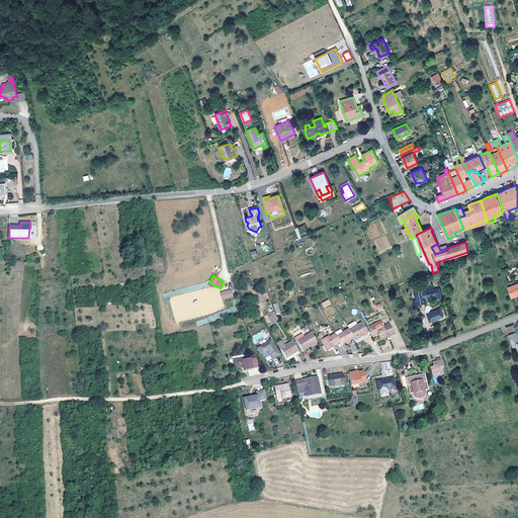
[(517,294),(517,283),(508,287),(511,297),(517,294)]
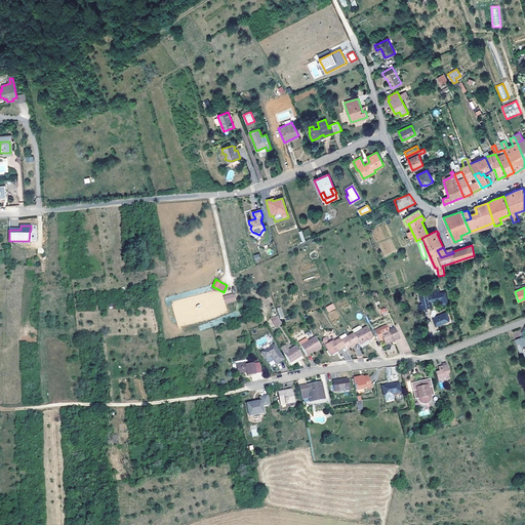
[(448,304),(445,292),(430,295),(429,290),(418,292),(421,304),(422,309),(433,307),(431,301),(441,299),(442,305),(448,304)]
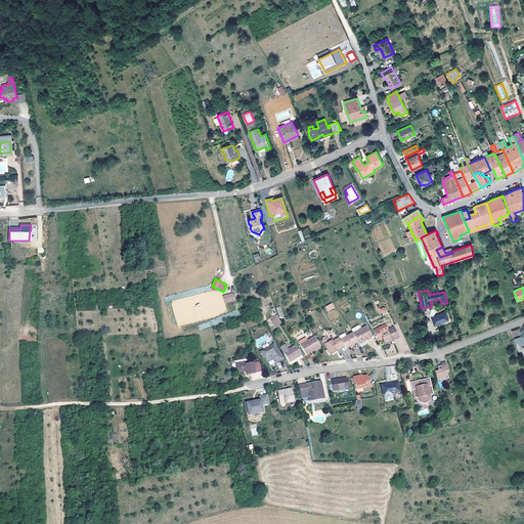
[(232,294),(223,297),(225,303),(233,301),(232,294)]
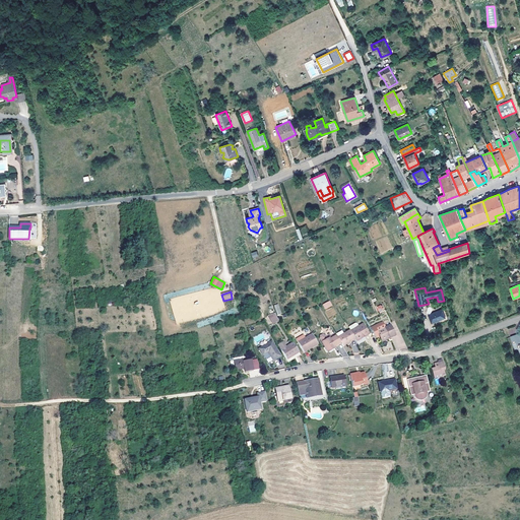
[(172,300),(172,314),(181,314),(185,314),(185,316),(193,316),(193,311),(193,298),(193,295),(181,295),(181,299),(172,300)]
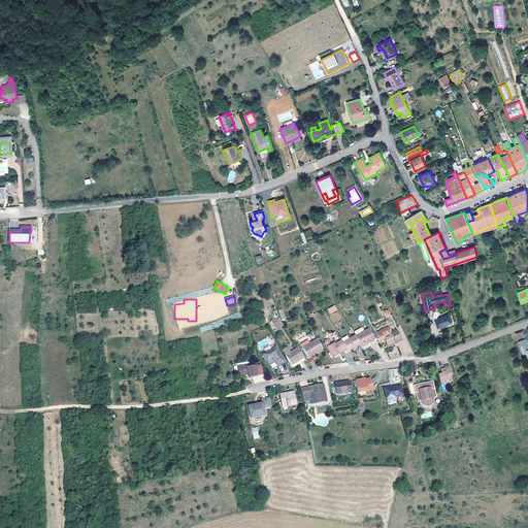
[(333,322),(341,318),(338,312),(331,317),(333,322)]
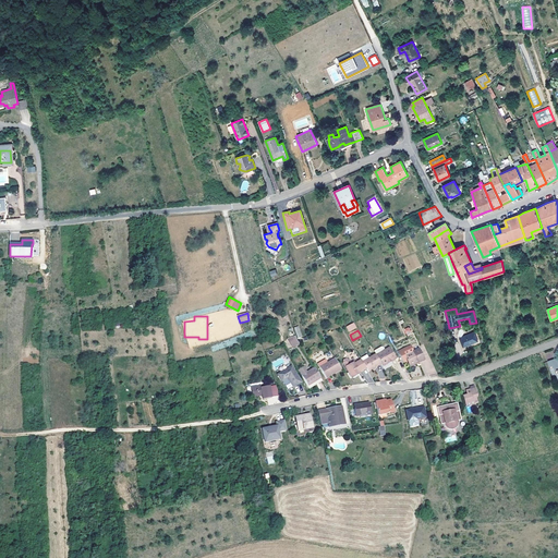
[(478,341),(474,331),(459,338),(463,347),(478,341)]
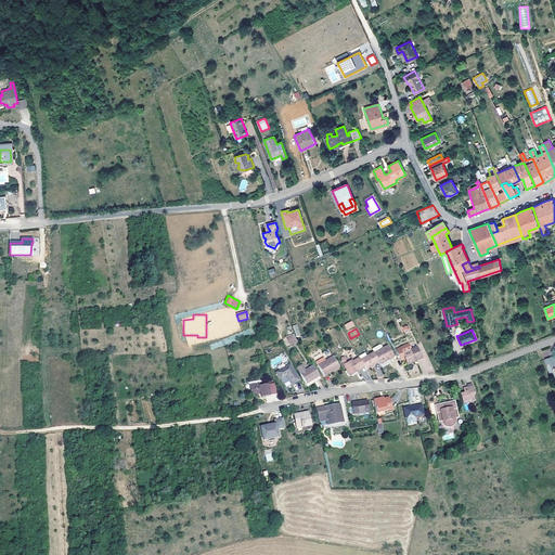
[(422,358),(417,347),(412,349),(409,344),(396,350),(401,361),(404,359),(407,363),(415,359),(416,361),(422,358)]
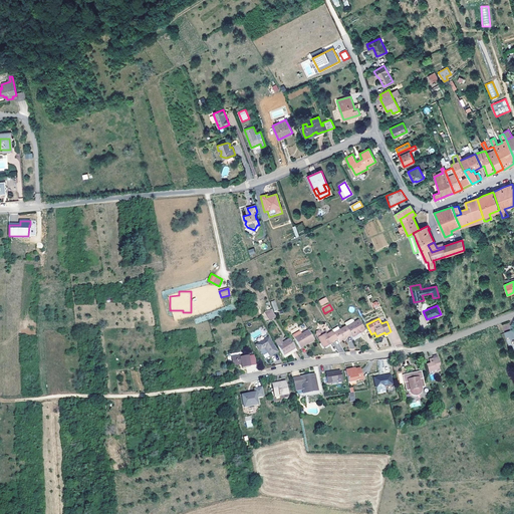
[(364,330),(358,320),(354,322),(346,327),(350,335),(352,337),(364,330)]
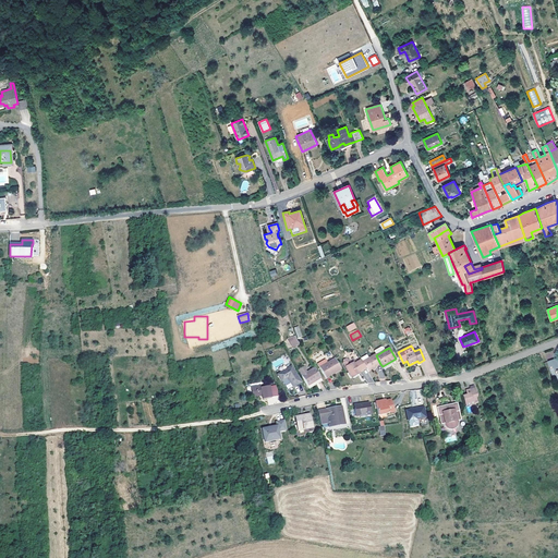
[(380,364),(376,355),(376,354),(362,362),(365,368),(366,370),(367,372),(380,364)]
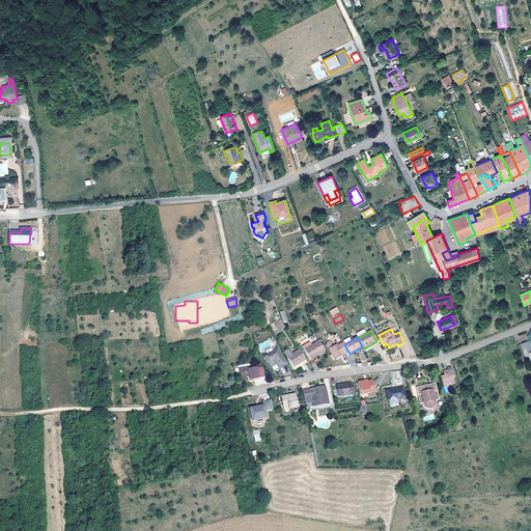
[(325,352),(318,341),(312,345),(310,342),(302,346),(310,360),(317,355),(325,352)]
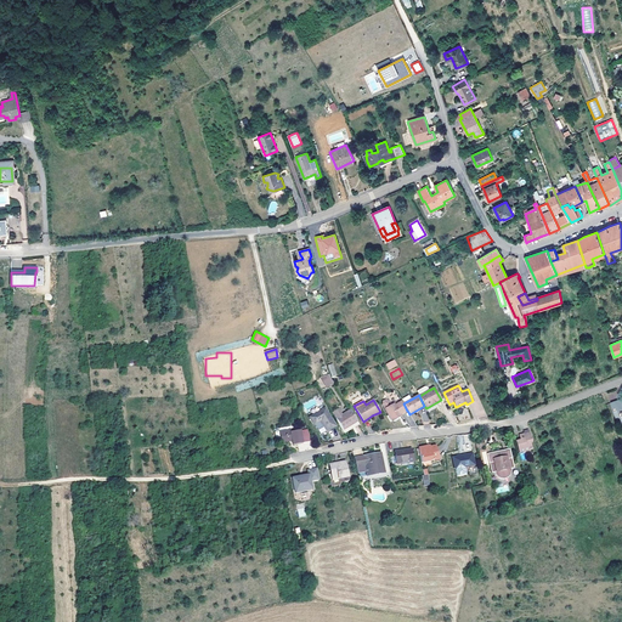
[(407,411),(403,403),(402,401),(400,403),(397,400),(394,402),(395,403),(393,406),(389,401),(386,400),(383,402),(383,405),(393,422),(401,416),(400,414),(407,411)]
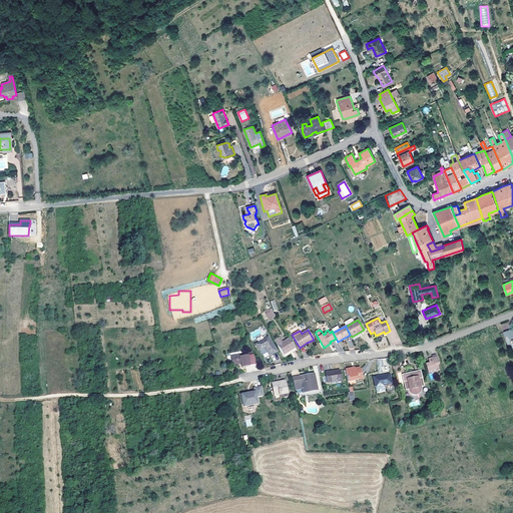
[(512,332),(512,331),(509,332),(509,331),(507,332),(507,333),(504,334),(507,343),(511,342),(511,344),(512,348),(512,332)]
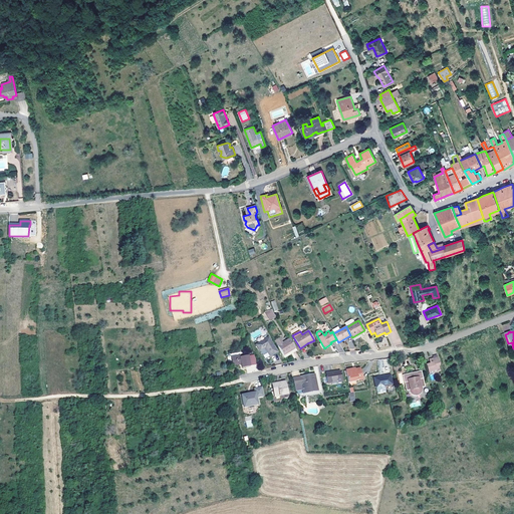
[(277,352),(268,338),(256,345),(260,351),(265,348),(268,353),(270,356),(277,352)]
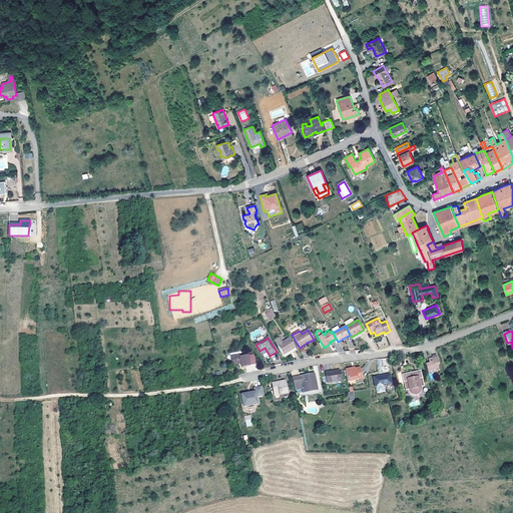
[(295,348),(289,339),(282,343),(278,346),(283,355),(295,348)]
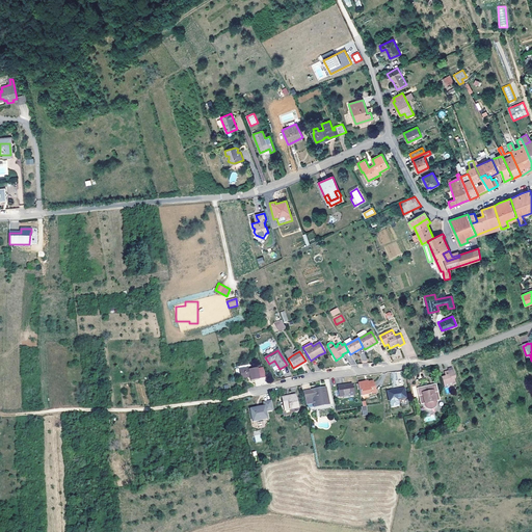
[(274,361),(269,364),(270,366),(273,371),(275,370),(274,367),(277,366),(274,361)]
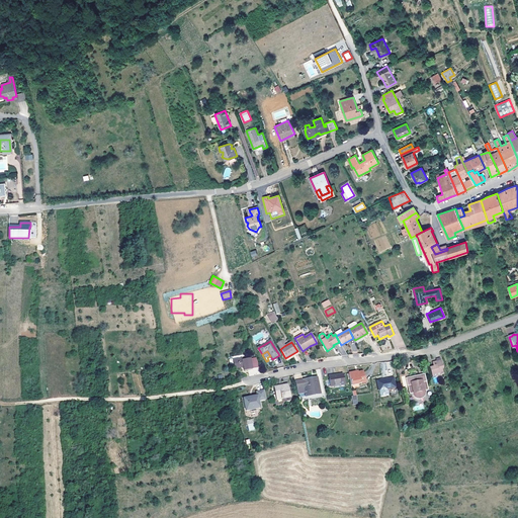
[(287,361),(298,354),(297,351),(285,358),(287,361)]
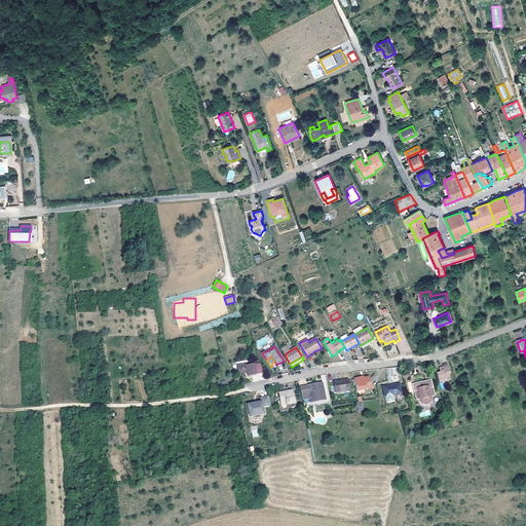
[(247,364),(237,366),(238,374),(246,373),(248,372),(248,373),(248,376),(256,374),(254,364),(247,366),(247,364)]
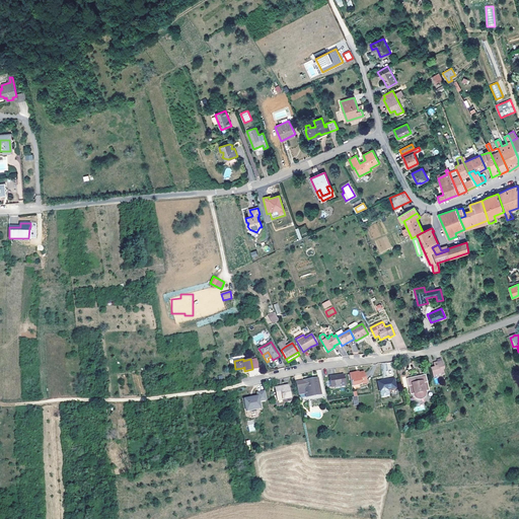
[(444,375),(442,370),(442,367),(443,366),(441,359),(437,360),(437,362),(433,363),(434,367),(430,368),(433,378),(444,375)]
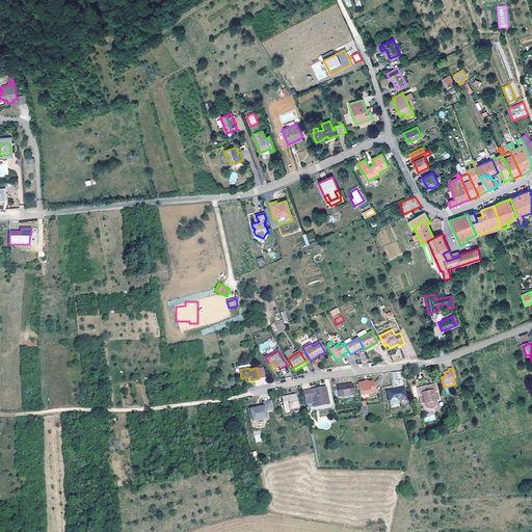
[(375,393),(372,381),(358,384),(361,396),(375,393)]
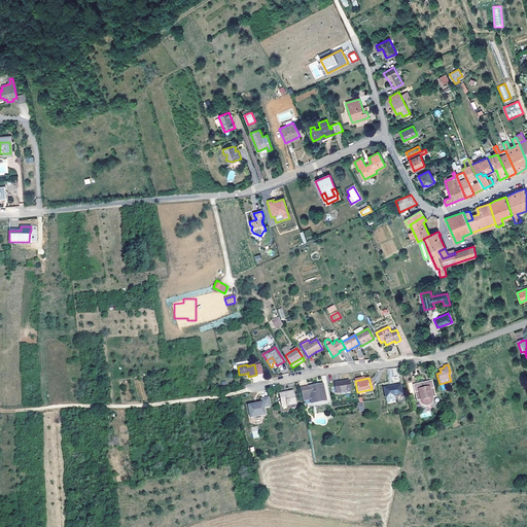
[(350,391),(348,381),(335,383),(336,393),(350,391)]
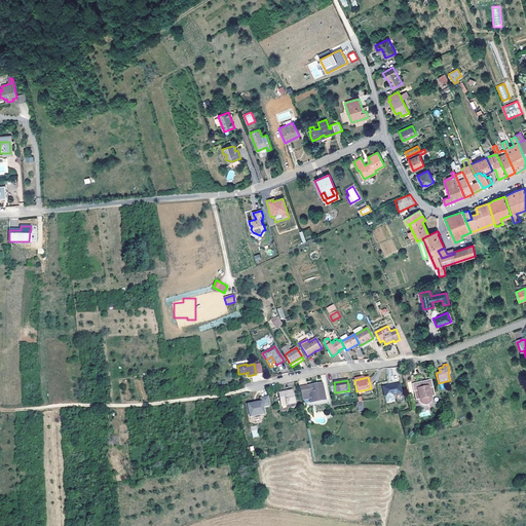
[(433,398),(431,397),(435,396),(433,389),(434,389),(431,381),(424,382),(419,384),(412,385),(414,393),(416,400),(418,400),(418,401),(419,402),(419,403),(420,404),(421,405),(423,405),(424,405),(425,405),(426,405),(427,405),(429,404),(430,403),(431,401),(431,400),(433,399),(433,398)]
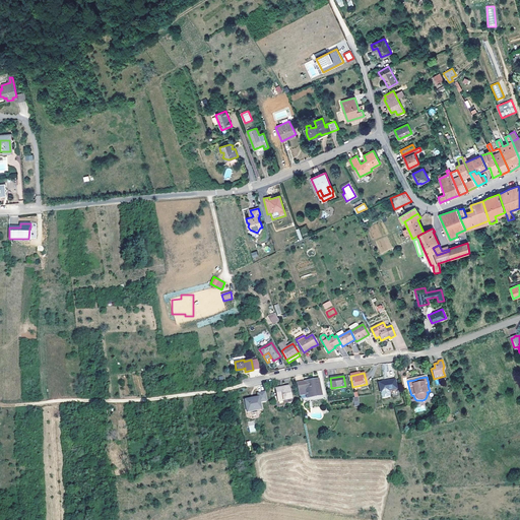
[(321,395),(318,379),(297,383),(298,390),(299,396),(306,395),(307,398),(321,395)]
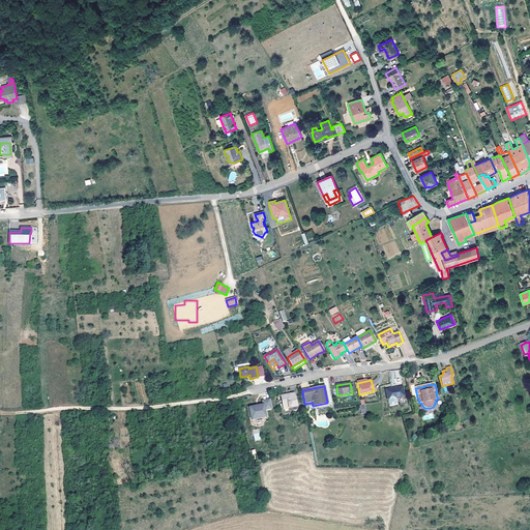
[(406,401),(403,386),(385,390),(389,406),(398,405),(396,403),(399,403),(406,401)]
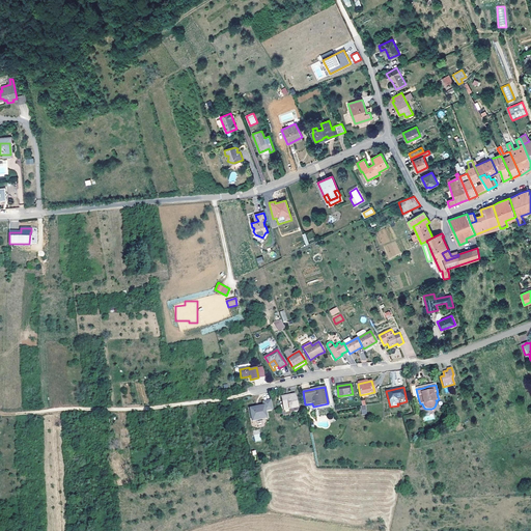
[(297,408),(295,394),(281,396),(284,410),(297,408)]
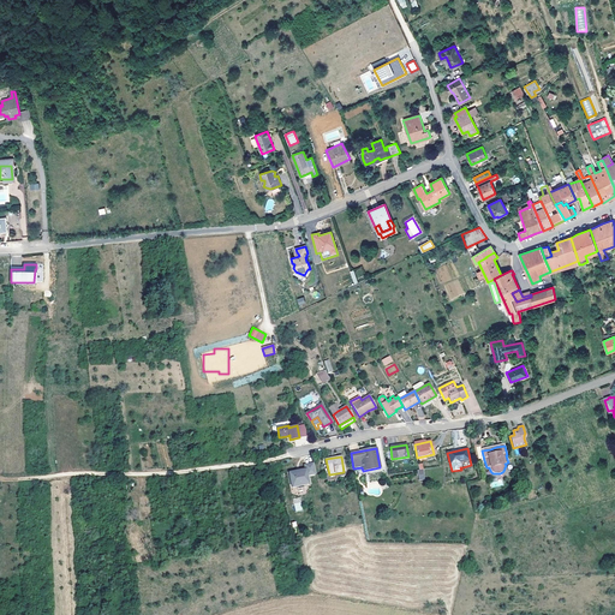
[(316,475),(314,464),(304,466),(305,470),(300,471),(297,471),(290,473),(292,488),(297,487),(297,489),(304,488),(304,485),(309,485),(306,476),(316,475)]
